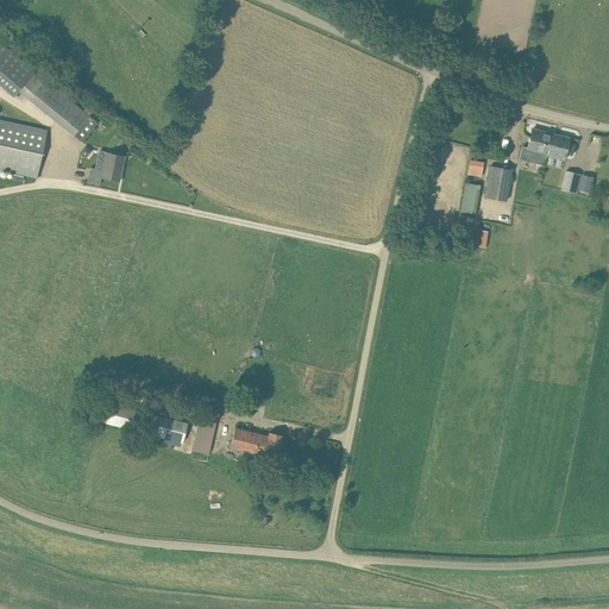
[(19,92),(81,144),(99,124),(90,117),(1,43),(0,43),(0,85),(14,98),(19,92)]
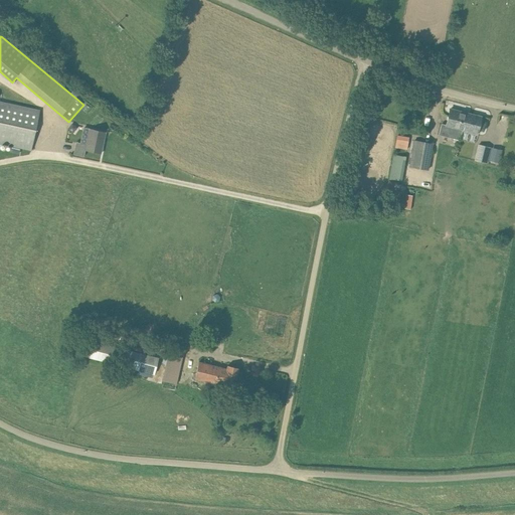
[(0,144),(31,151),(40,111),(0,101),(0,144)]
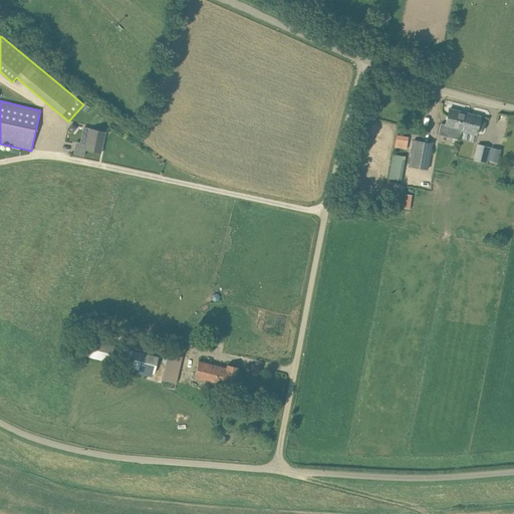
[(461,132),(465,113),(449,109),(445,123),(441,122),(437,134),(459,140),(461,132)]
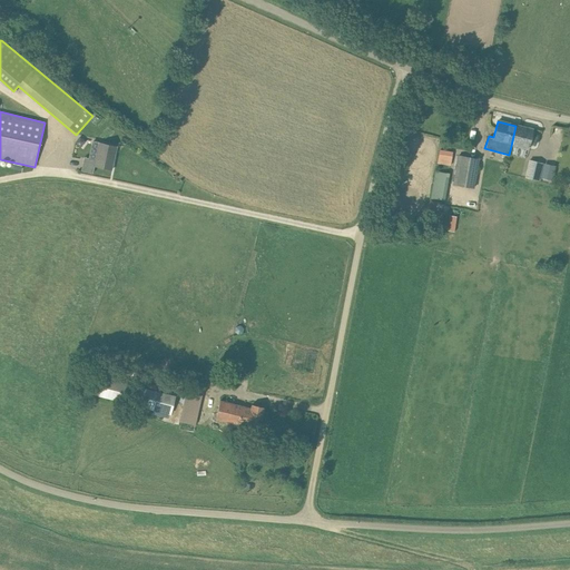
[(511,146),(528,150),(533,131),(516,126),(511,146)]
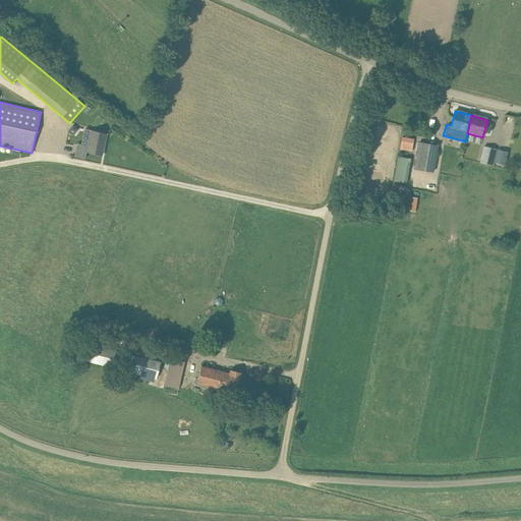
[(75,135),(79,129),(73,125),(69,130),(75,135)]
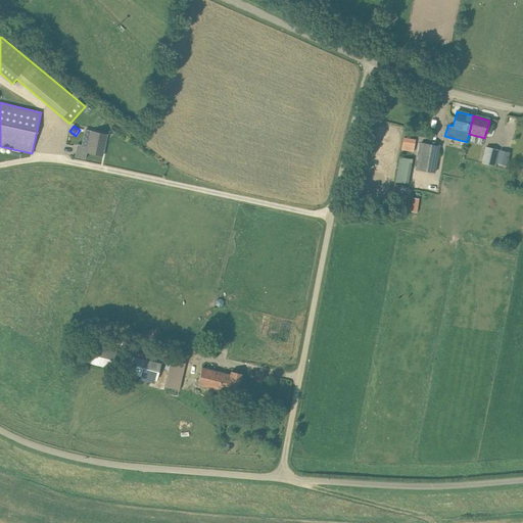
[(78,145),(75,157),(86,160),(88,153),(102,156),(107,135),(91,131),(87,147),(78,145)]
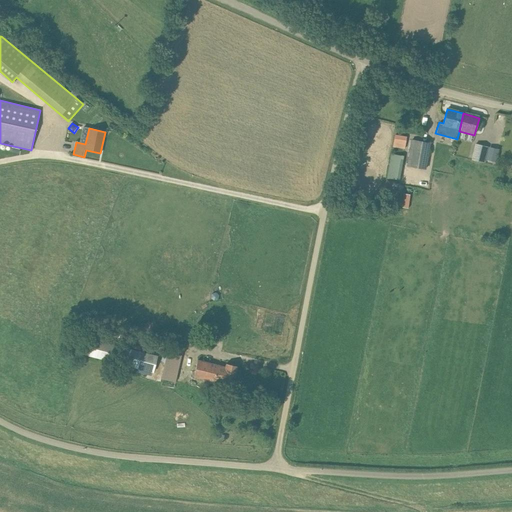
[(407,136),(395,134),(393,147),(404,149),(407,136)]
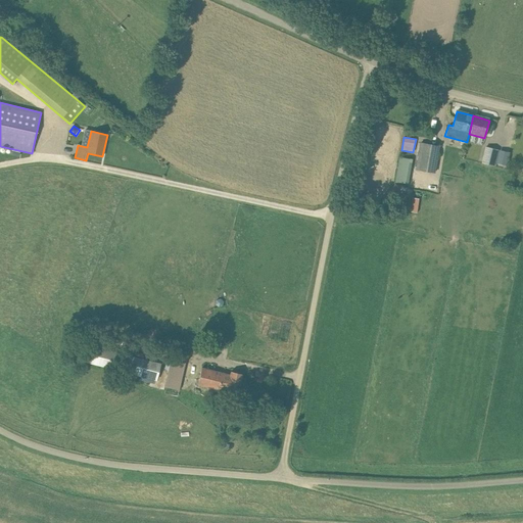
[(420,142),(415,170),(435,174),(439,146),(420,142)]
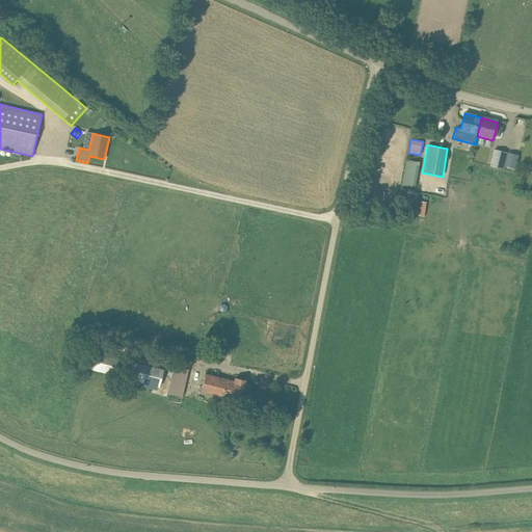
[(503,170),(507,153),(494,150),(489,167),(503,170)]
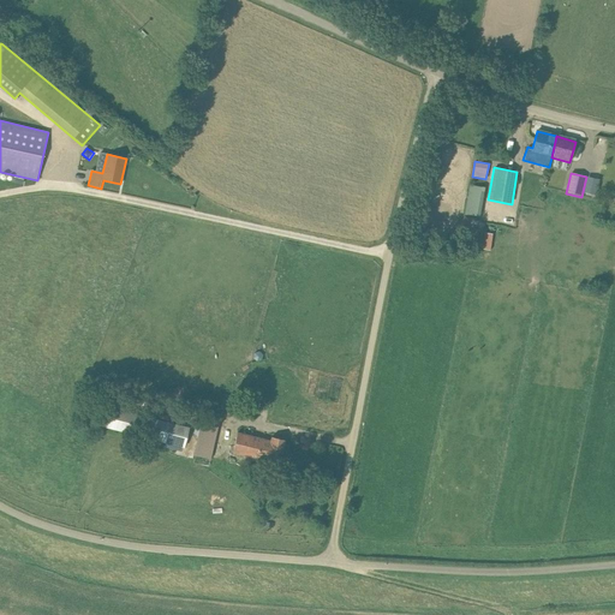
[(485,187),(470,185),(465,214),(479,216),(485,187)]
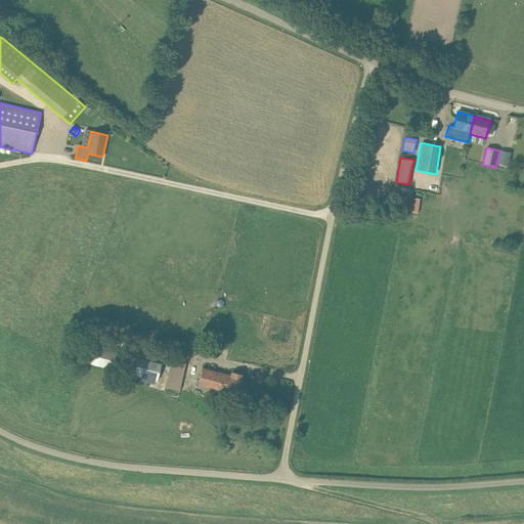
[(412,212),(421,212),(422,198),(413,198),(412,212)]
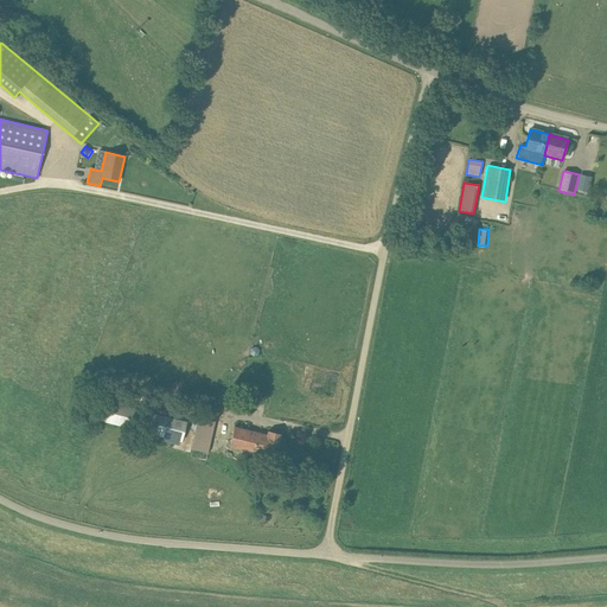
[(100,400),(94,420),(104,422),(181,442),(186,422),(100,400)]
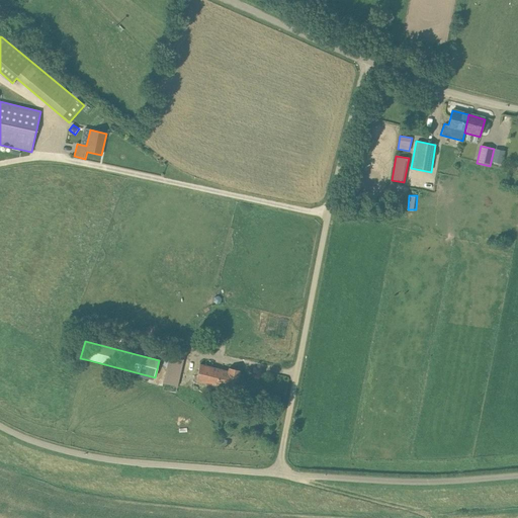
[(163,383),(177,386),(184,359),(169,355),(168,361),(164,360),(163,365),(166,368),(163,383)]
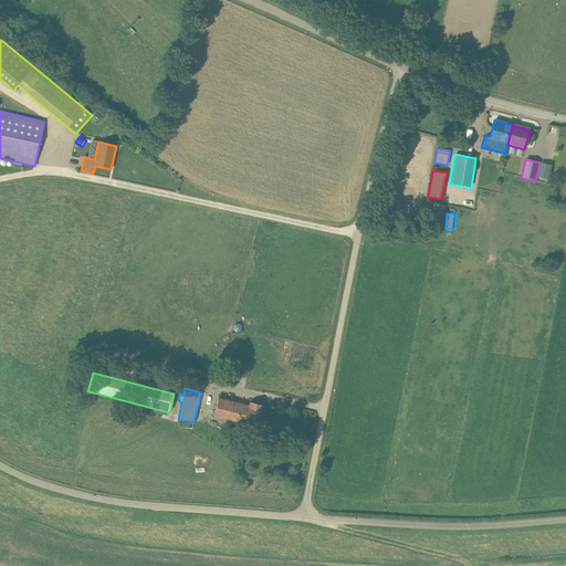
[(219,398),(213,417),(244,426),(243,431),(255,433),(262,405),(250,402),(249,406),(219,398)]
